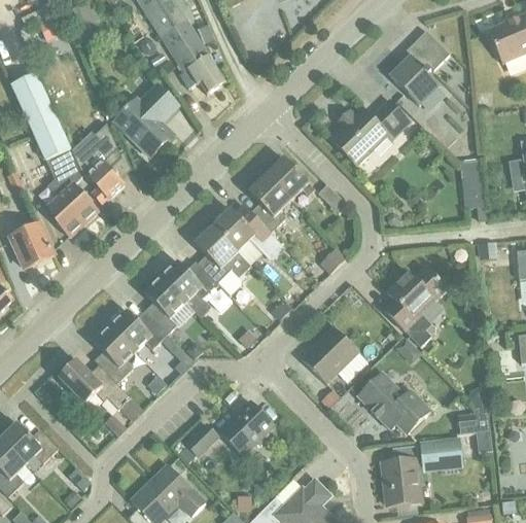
[(25,16),(48,9),(45,0),(24,0),(20,1),(25,16)]
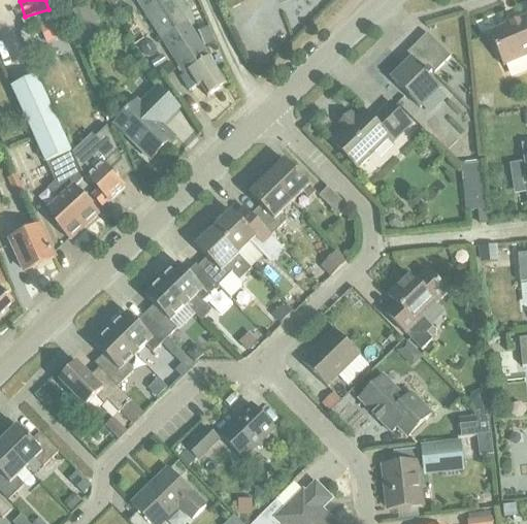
[(137,0),(185,71),(208,56),(171,0),(137,0)]
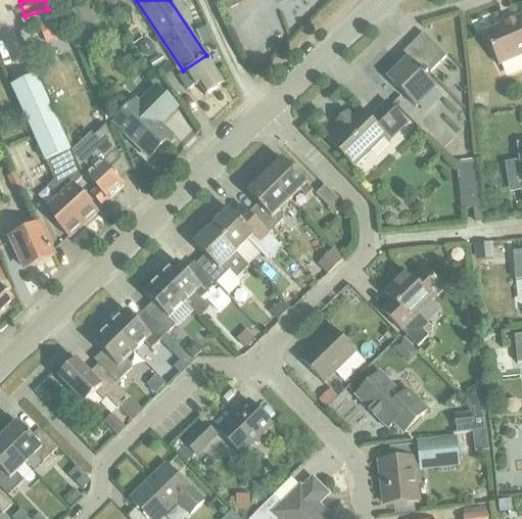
[(65,14),(83,45),(105,32),(88,1),(65,14)]
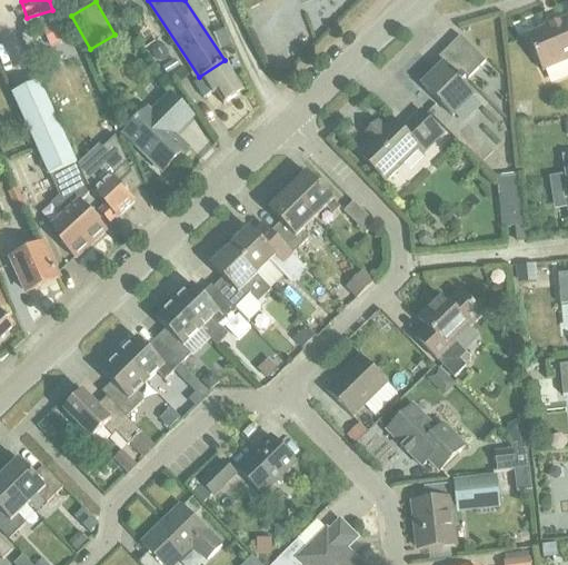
[(567,15),(527,33),(541,69),(567,57),(567,10),(567,11),(567,15)]
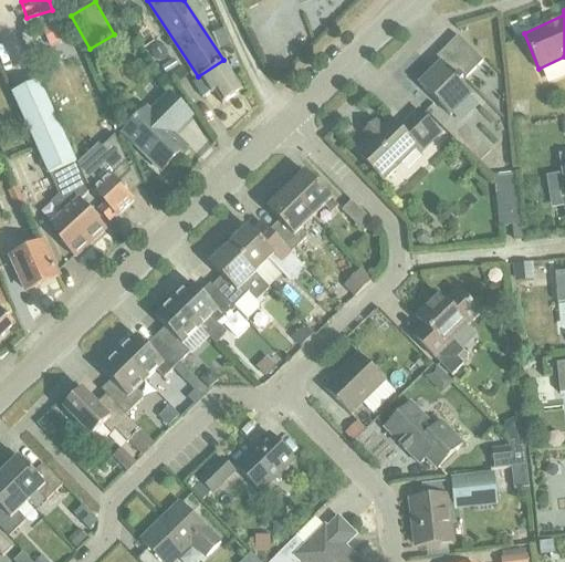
[(64,12),(40,23),(49,40),(73,29),(64,12)]
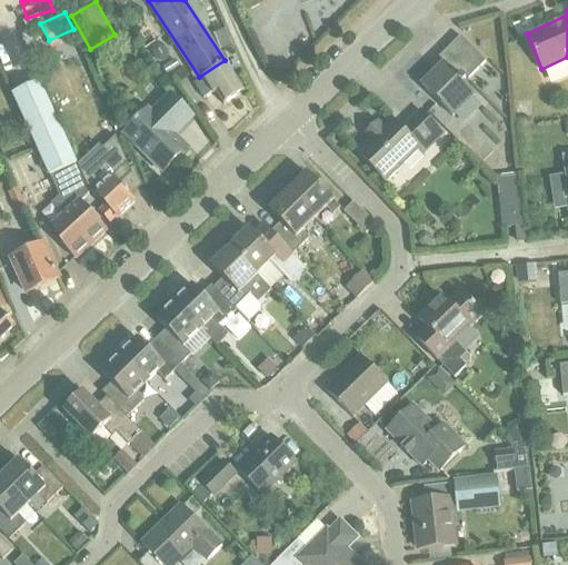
[(434,70),(421,82),(451,115),(474,93),(462,82),(475,72),(486,61),(460,33),(448,45),(437,55),(439,58),(442,61),(434,70)]
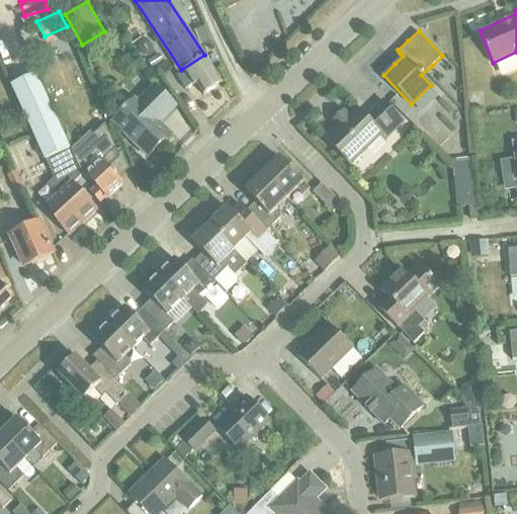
[(181,70),(177,72),(186,85),(193,80),(194,81),(196,80),(196,81),(203,92),(222,80),(204,55),(181,70)]
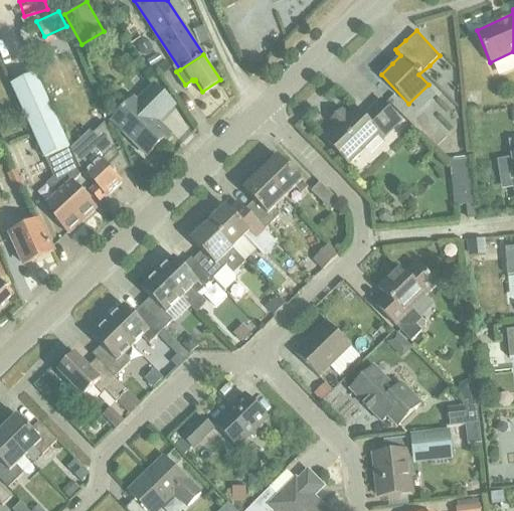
[(34,72),(11,83),(33,133),(43,155),(66,145),(50,108),(34,72)]
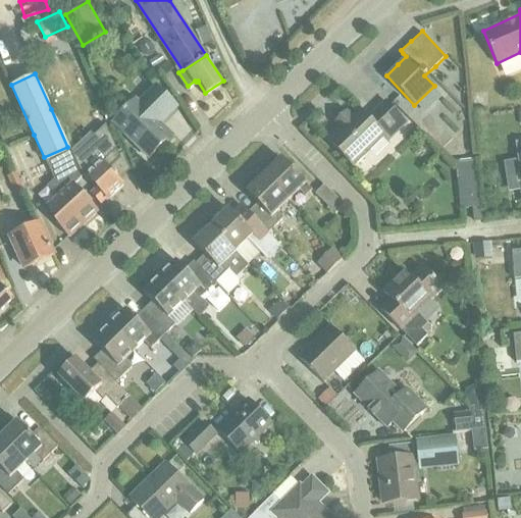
[(112,120),(149,156),(170,134),(159,121),(176,104),(156,84),(128,111),(124,107),(112,120)]
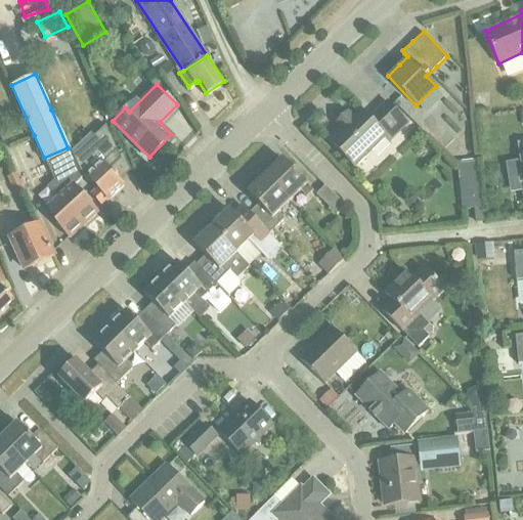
[(389,139),(407,121),(386,98),(368,116),(358,105),(351,113),(348,110),(336,121),(339,125),(327,136),(354,165),(371,148),(367,144),(381,131),(389,139)]
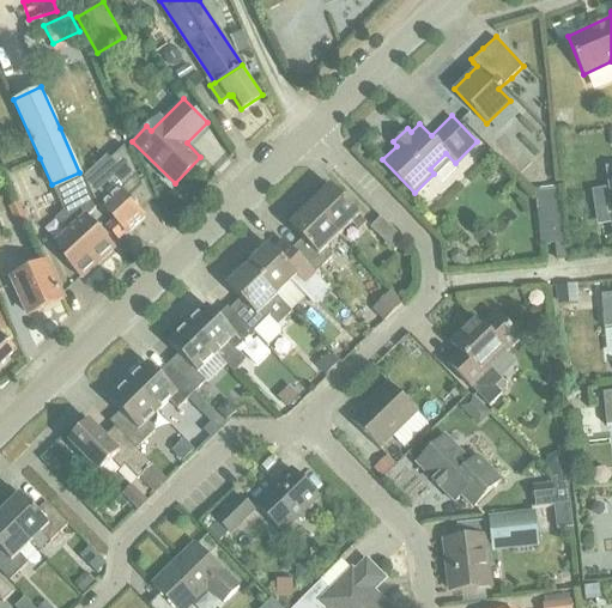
[(128,194),(141,182),(122,144),(109,157),(107,154),(89,171),(91,174),(84,180),(95,198),(115,218),(109,224),(120,236),(126,230),(127,231),(145,214),(140,210),(141,208),(128,194)]
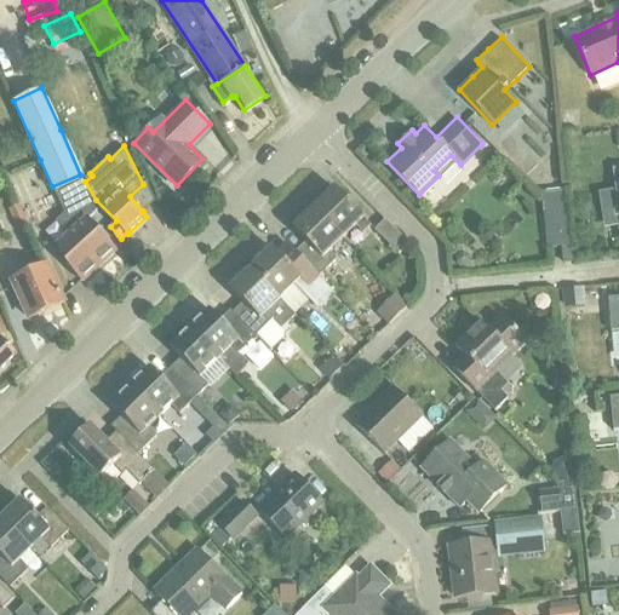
[(80,174),(52,187),(63,213),(57,219),(69,233),(59,242),(73,257),(68,262),(82,277),(116,246),(87,217),(96,208),(80,174)]
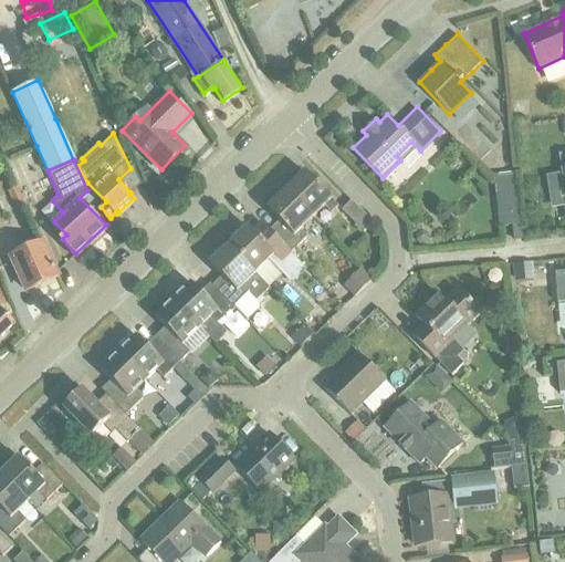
[(307,165),(286,186),(312,212),(326,199),(333,207),(341,199),(307,165)]
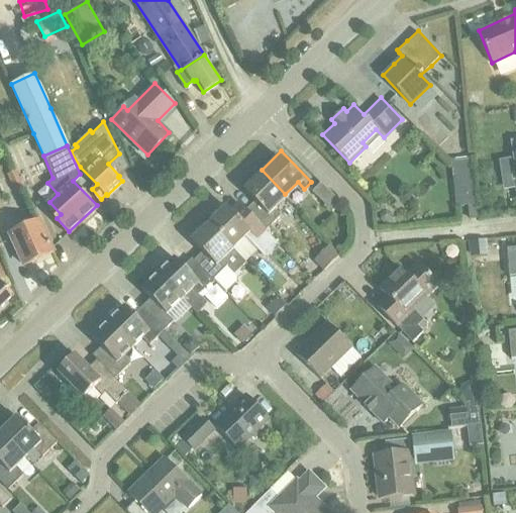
[(467,203),(468,217),(479,216),(472,154),(449,156),(454,204),(467,203)]
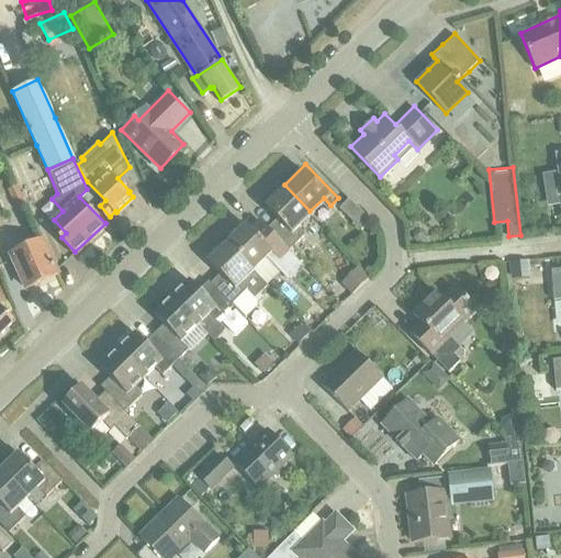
[(277,213),(267,222),(289,246),(307,229),(300,220),(310,211),(284,185),(266,201),(277,213)]
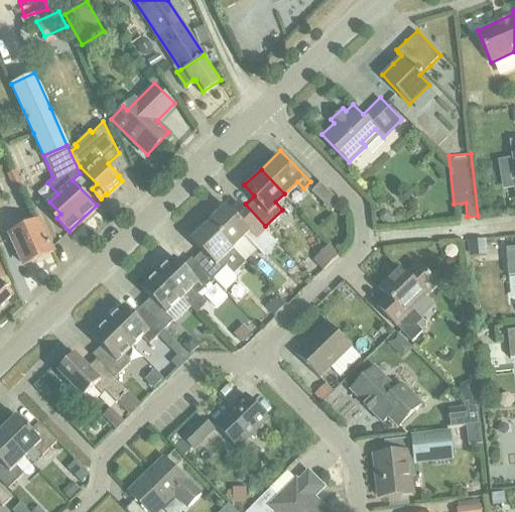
[(312,187),(333,207),(340,200),(320,179),(312,187)]
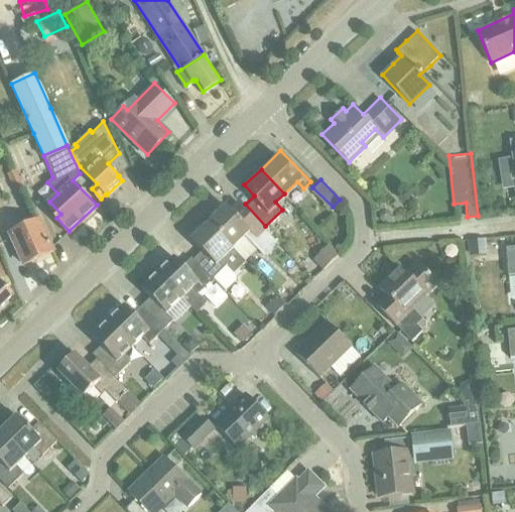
[(227,202),(209,219),(247,258),(259,247),(252,239),(265,226),(245,204),(237,212),(227,202)]
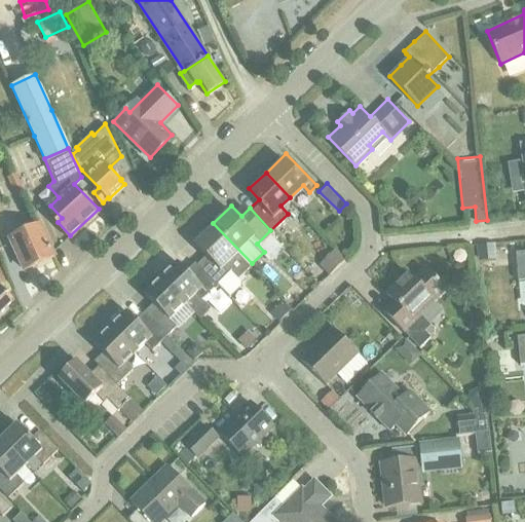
[(207,251),(197,259),(220,283),(219,284),(229,295),(230,294),(229,293),(241,282),(241,277),(239,274),(252,263),(213,223),(195,239),(207,251)]
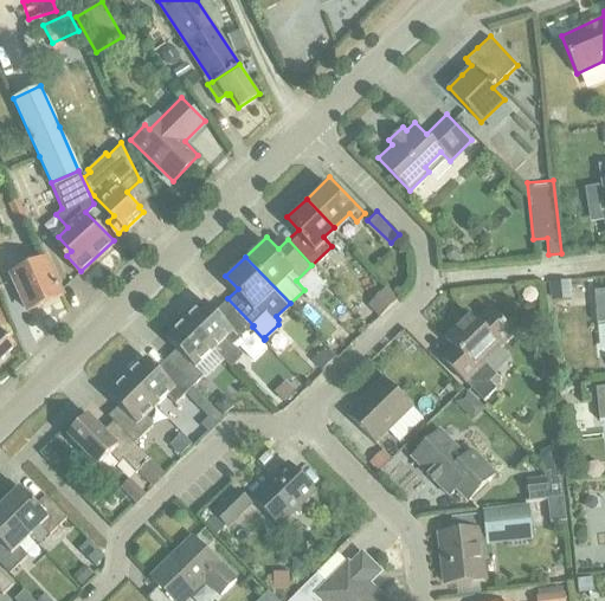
[(13,275),(29,308),(63,292),(47,258),(13,275)]
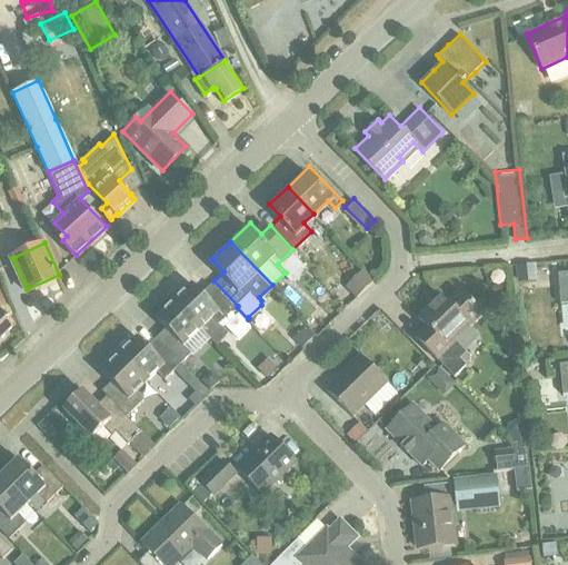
[(525,257),(524,273),(551,274),(551,258),(525,257)]
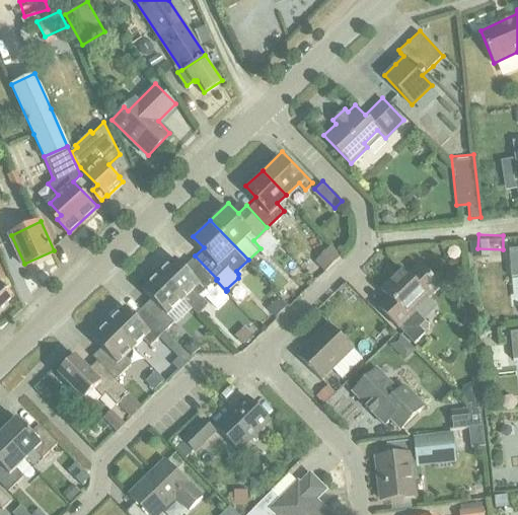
[(317,260),(326,269),(343,253),(334,244),(317,260)]
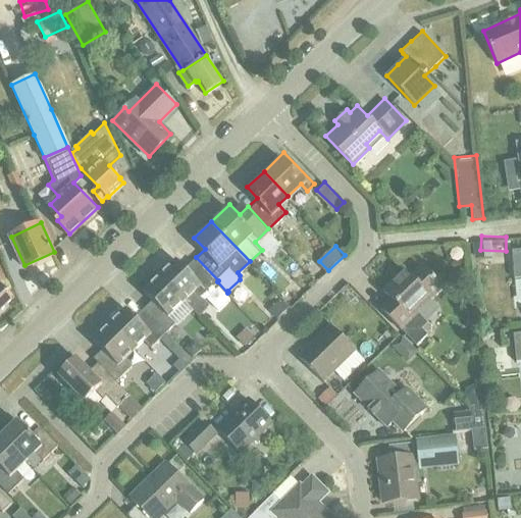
[(520,248),(511,249),(514,277),(520,276),(520,248)]
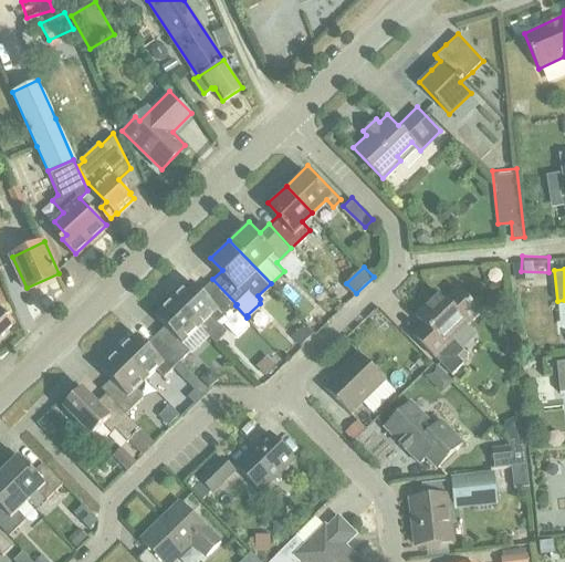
[(191,278),(175,293),(218,337),(226,330),(219,322),(236,305),(237,304),(212,279),(202,289),(199,285),(191,278)]
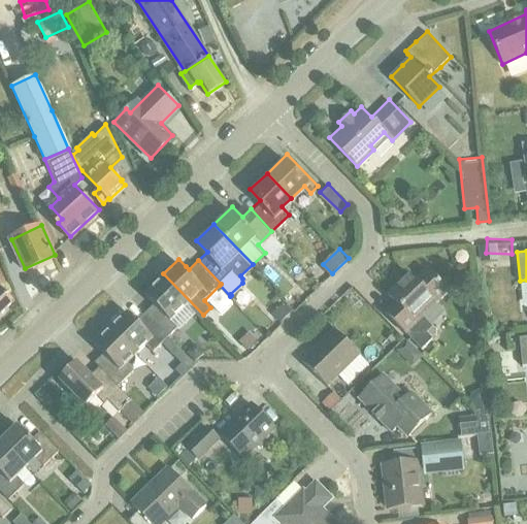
[(422,315),(436,300),(448,290),(426,267),(415,279),(408,271),(387,292),(405,310),(395,321),(421,348),(432,336),(431,335),(435,332),(435,328),(422,315)]
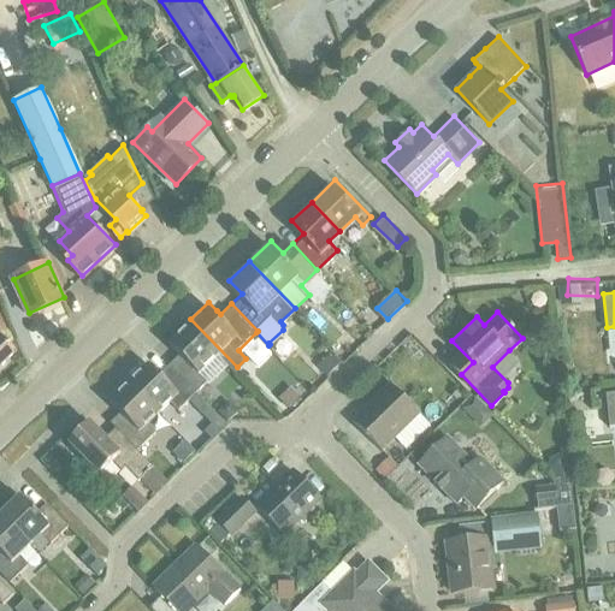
[(0,366),(17,349),(1,331),(6,327),(0,313),(0,366)]
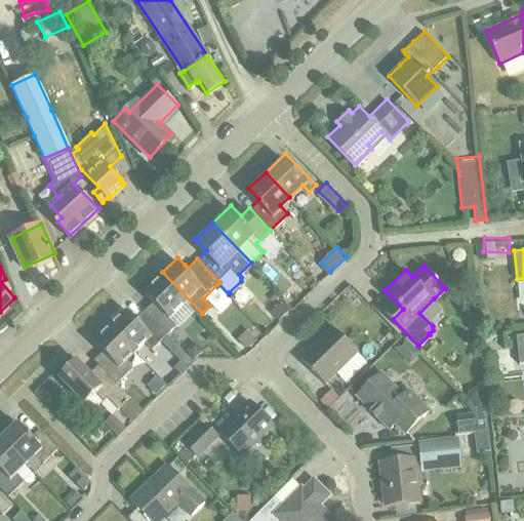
[(155,296),(145,306),(169,331),(178,322),(170,314),(185,301),(198,316),(202,313),(162,272),(146,287),(155,296)]
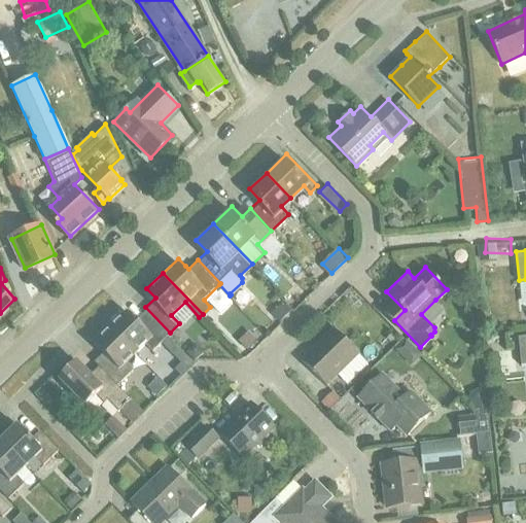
[(281,300),(271,310),(279,319),(291,307),(285,301),(283,303),(281,300)]
